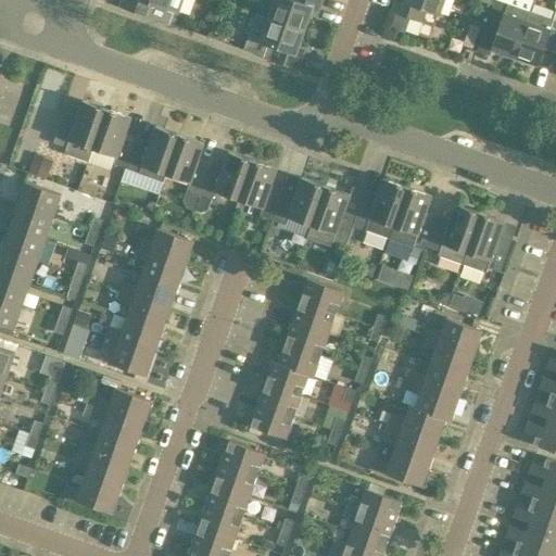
[(182,0),(122,0),(119,7),(175,25),(182,0)]
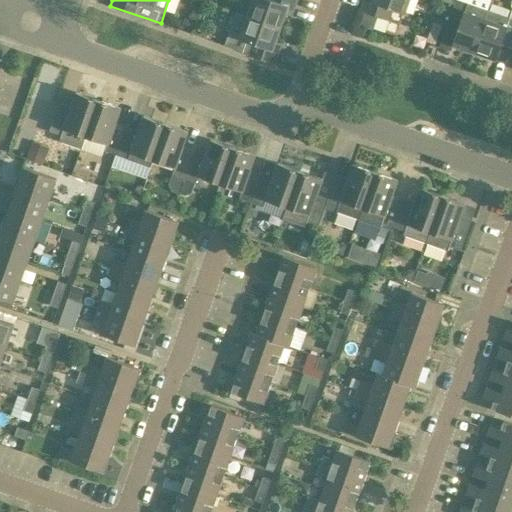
[(287,6),(294,9),(296,0),(252,0),(246,16),(280,28),(287,6)]
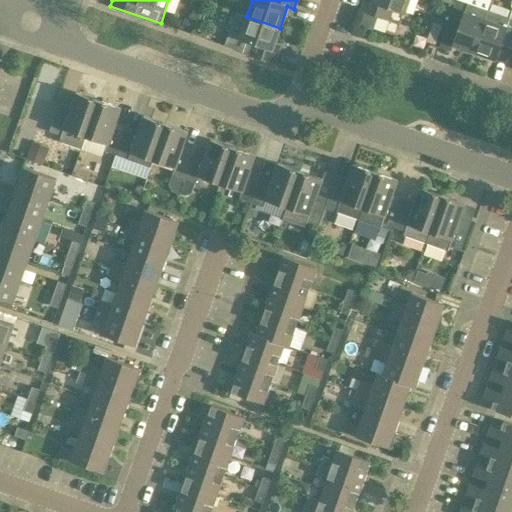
[(388,20),(392,8),(404,13),(408,0),(371,0),(370,0),(364,0),(361,10),(388,20)]
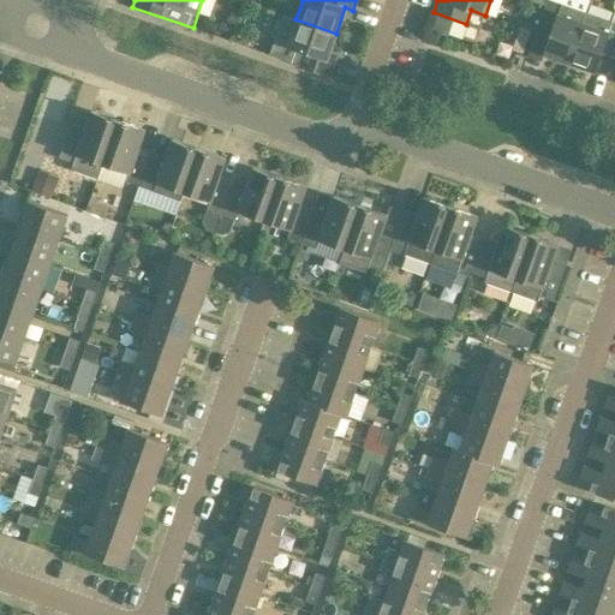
[(537,31),(550,35),(544,54),(568,63),(586,12),(550,0),(547,0),(545,6),(537,31)]
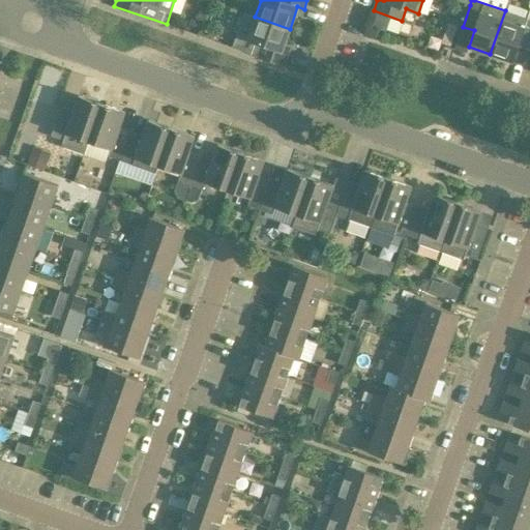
[(512,61),(518,46),(529,50),(529,47),(529,19),(505,10),(490,54),(512,61)]
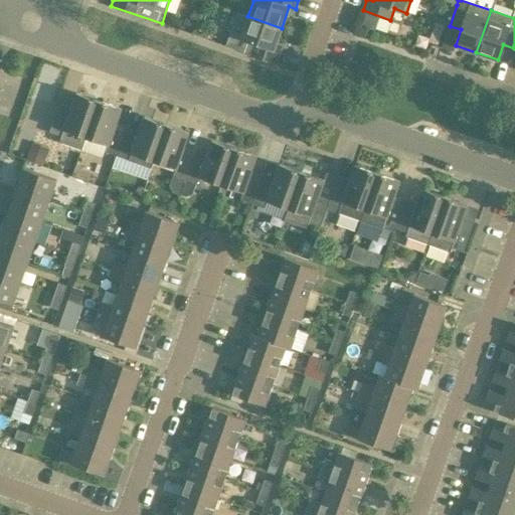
[(276,63),(281,51),(274,49),(282,28),(247,16),(236,12),(224,45),(276,63)]
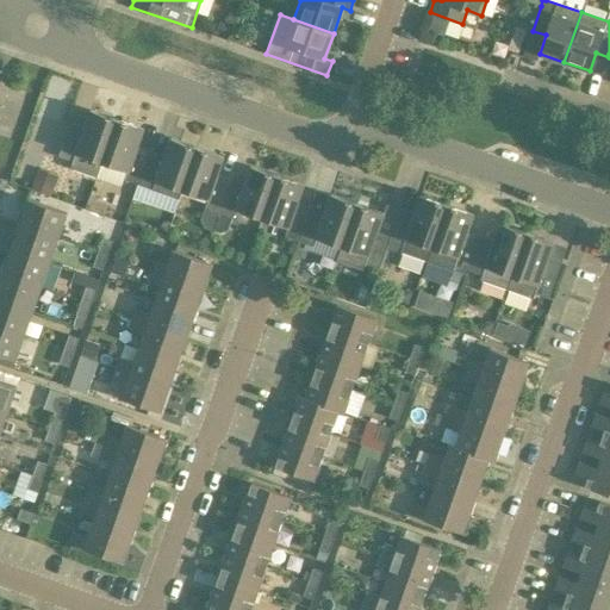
[(58,157),(73,162),(70,168),(95,178),(101,163),(117,119),(91,110),(82,134),(68,129),(58,157)]
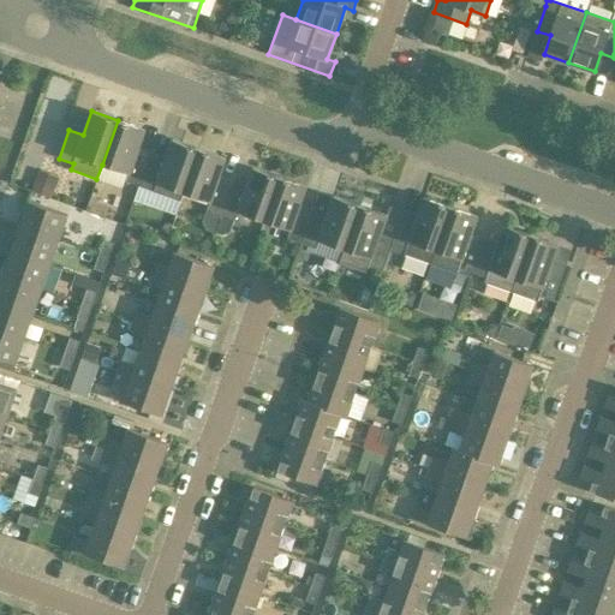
[(125,181),(139,186),(150,157),(136,153),(144,130),(118,120),(102,165),(129,174),(125,181)]
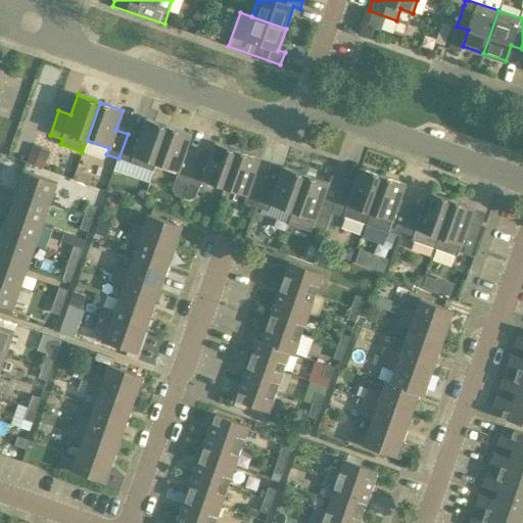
[(153,171),(155,163),(169,127),(146,119),(139,138),(128,134),(119,158),(131,162),(153,171)]
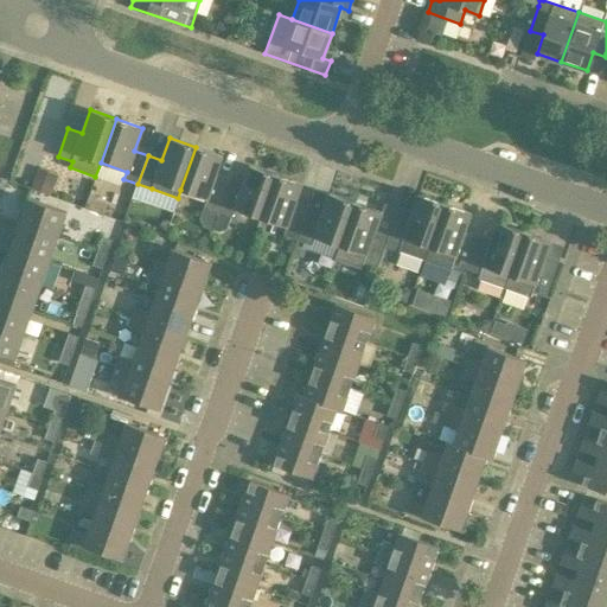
[(206,198),(204,206),(217,212),(228,184),(215,179),(222,155),(196,147),(180,190),(206,198)]
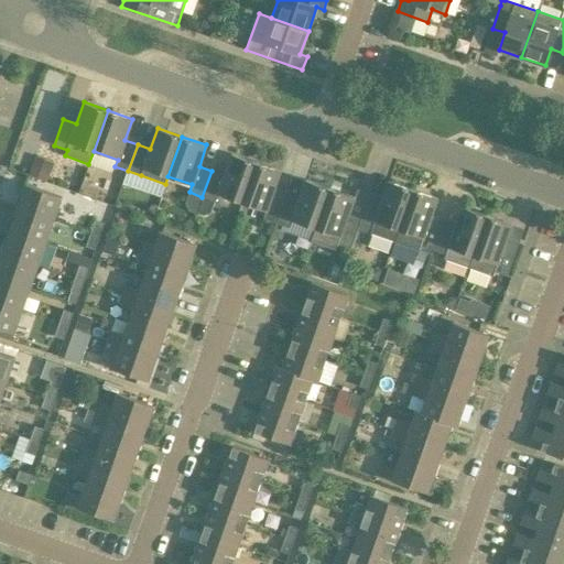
[(215,202),(218,194),(241,202),(256,162),(231,153),(225,175),(212,171),(202,197),(215,202)]
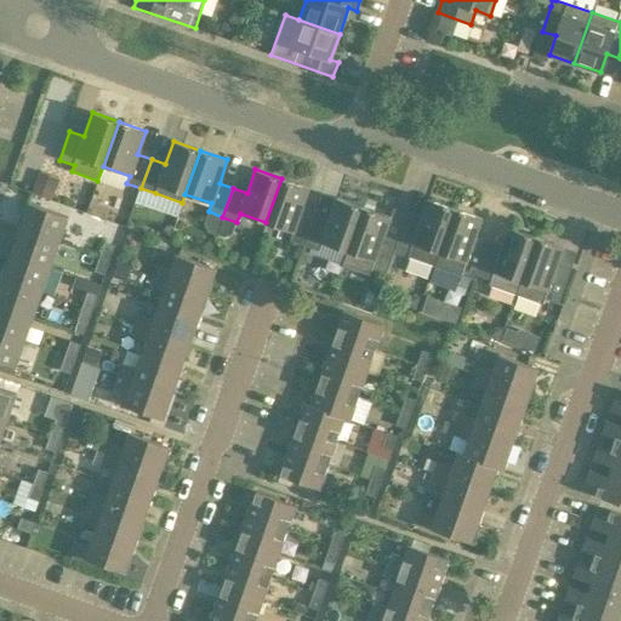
[(52,200),(60,178),(39,171),(32,192),(52,200)]
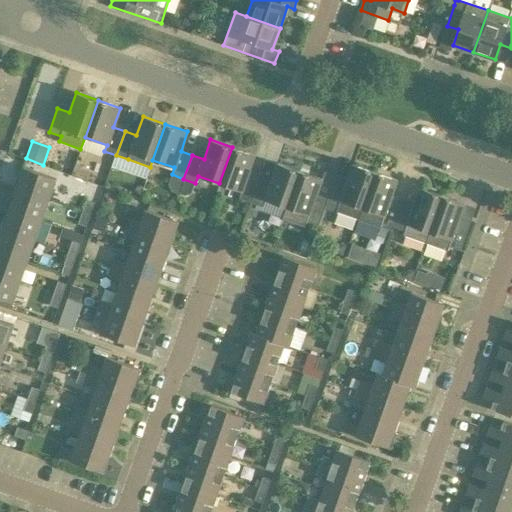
[(241,191),(239,198),(251,202),(259,178),(248,174),(255,155),(232,147),(219,183),(241,191)]
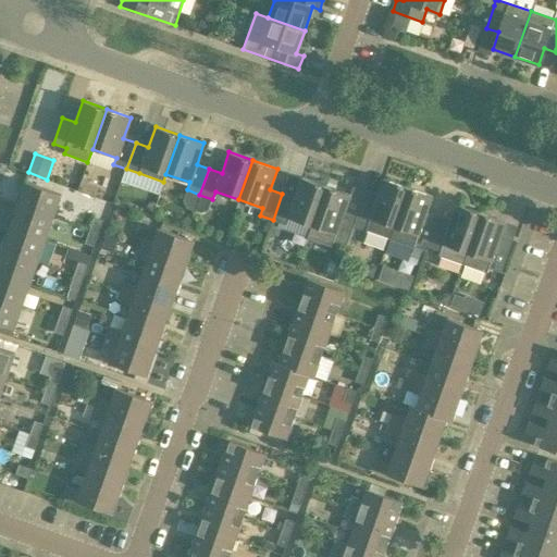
[(286,224),(288,217),(312,225),(325,186),(302,177),(295,198),(282,194),(273,220),(286,224)]
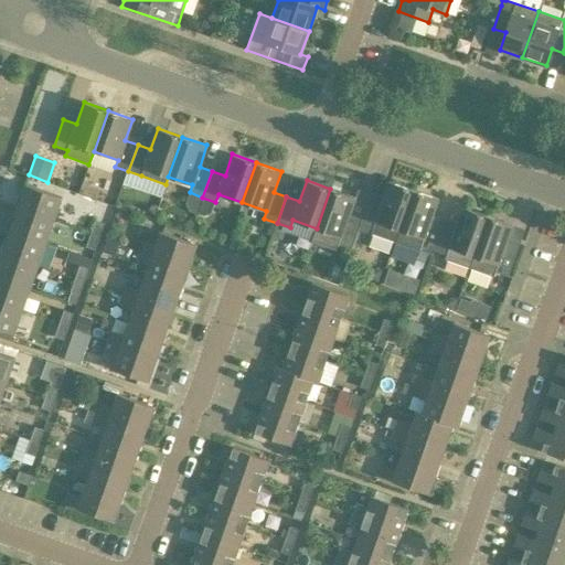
[(382,202),(369,198),(360,223),(360,224),(373,228),(371,233),(395,242),(414,190),(390,181),(382,202)]
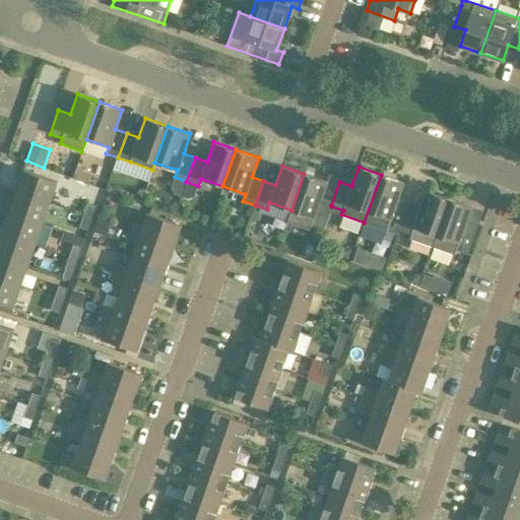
[(57,182),(23,170),(16,191),(50,203),(57,182)]
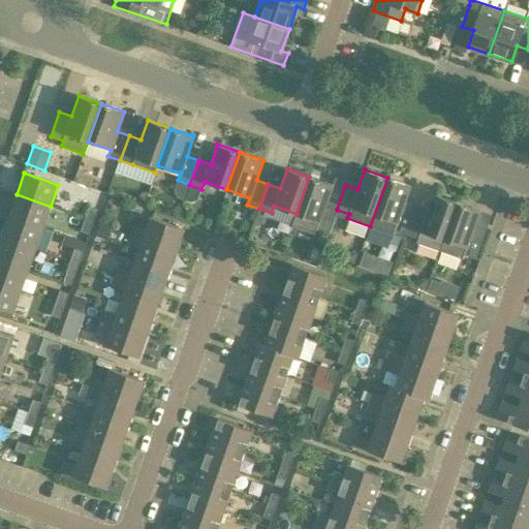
[(316,228),(329,234),(337,210),(337,209),(325,205),(333,184),(309,177),(297,214),(292,226),(314,235),(316,228)]
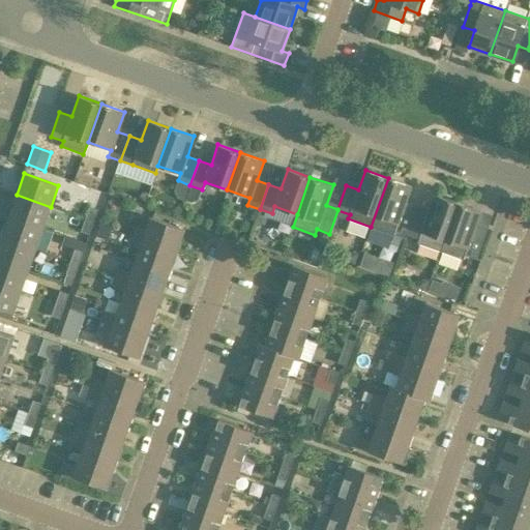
[(393,234),(406,238),(407,235),(415,210),(404,206),(411,185),(388,178),(371,227),(393,234)]
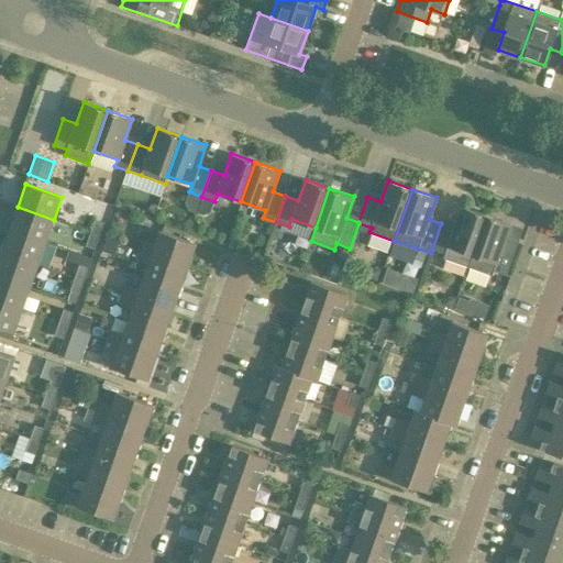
[(432,250),(445,254),(444,258),(467,267),(486,214),(462,206),(454,228),(441,223),(432,250)]
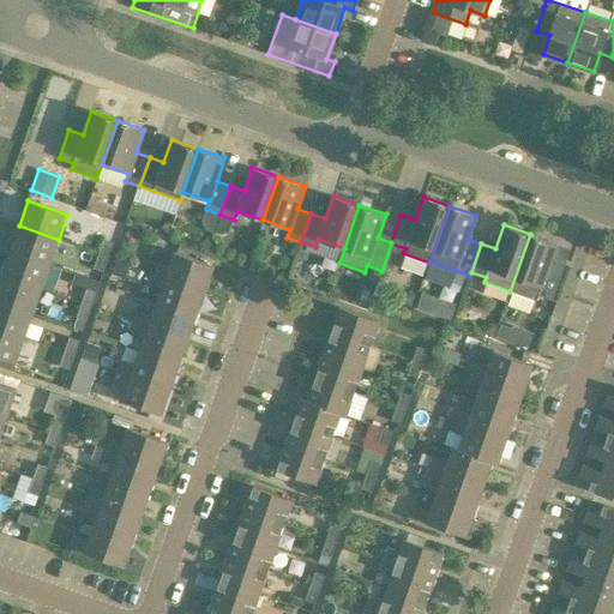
[(59,240),(19,226),(11,251),(49,264),(59,240)]
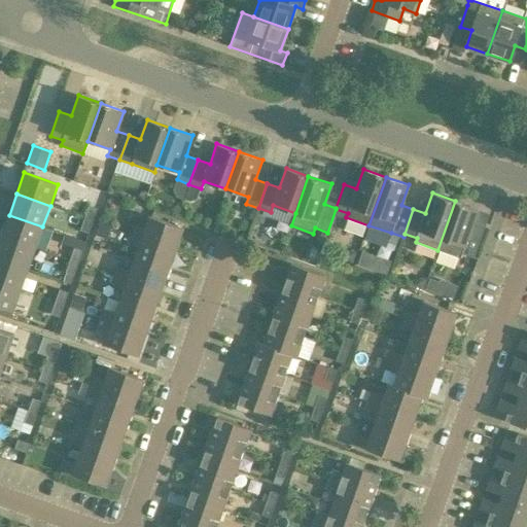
[(461,253),(473,257),(483,233),(470,229),(478,209),(455,201),(437,250),(460,258),(461,253)]
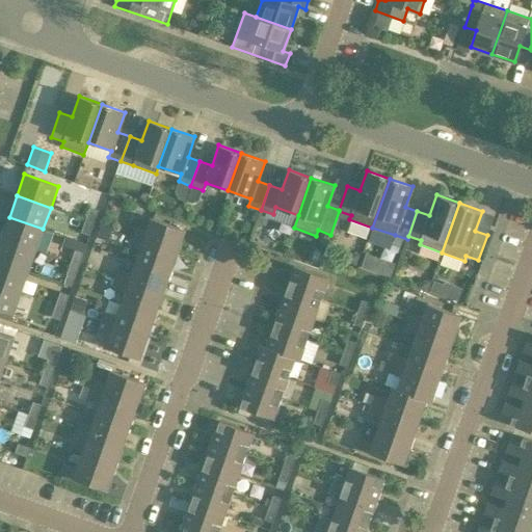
[(99,211),(89,208),(85,220),(94,223),(99,211)]
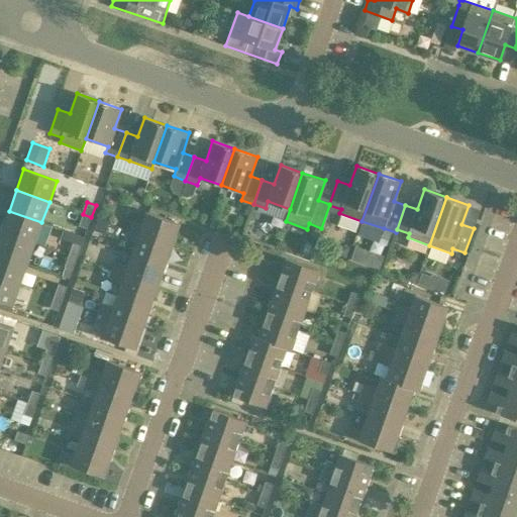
[(41,222),(9,211),(1,231),(34,243),(41,222)]
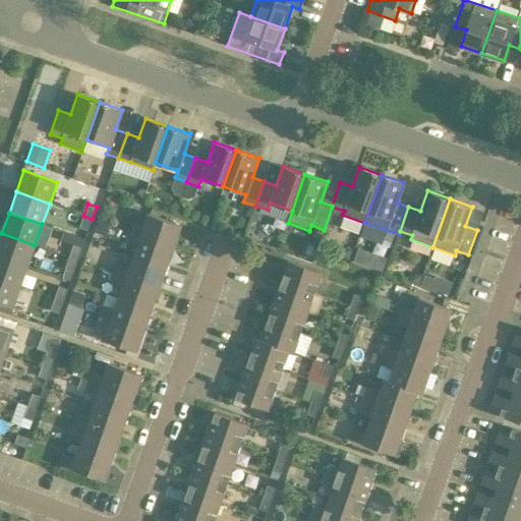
[(143,227),(131,223),(128,231),(173,247),(181,225),(148,214),(143,227)]
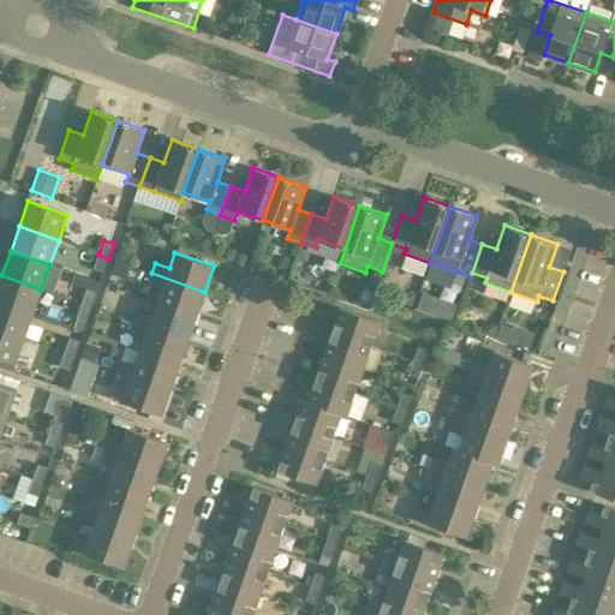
[(94,269),(103,272),(108,258),(99,255),(94,269)]
